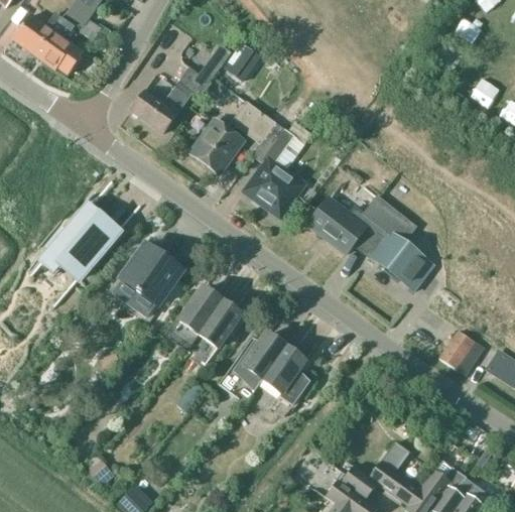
[(76,0),(68,13),(86,25),(102,0),(76,0)]
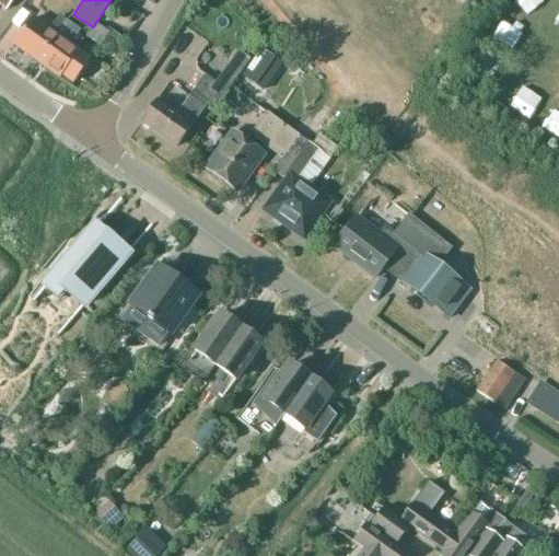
[(38,59),(65,23),(68,18),(61,13),(59,16),(58,16),(50,27),(34,15),(15,42),(38,59)]
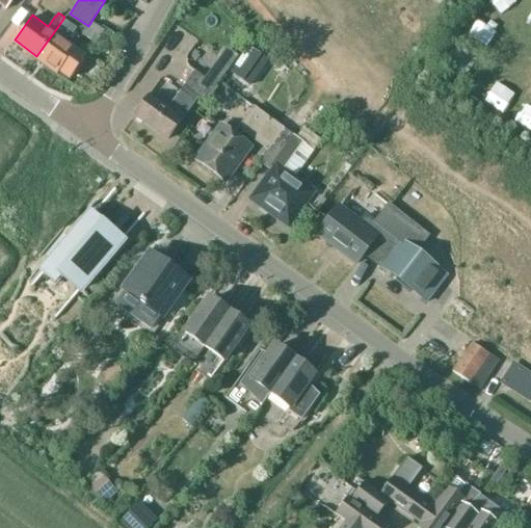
[(77,26),(64,17),(61,22),(36,56),(58,72),(61,69),(72,76),(86,54),(67,40),(77,26)]
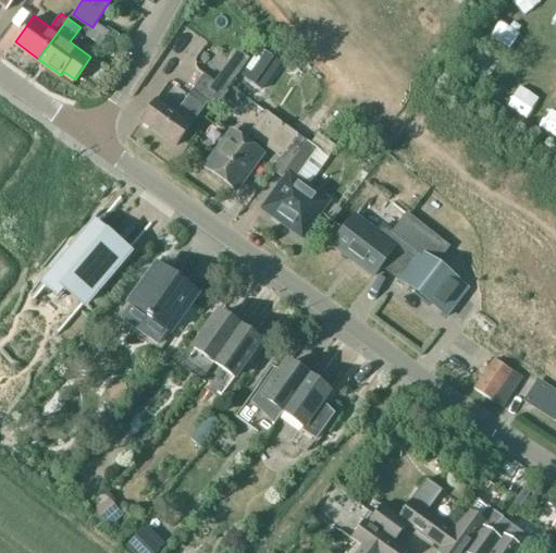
[(102,44),(107,36),(111,29),(107,27),(97,21),(93,27),(87,35),(102,44)]
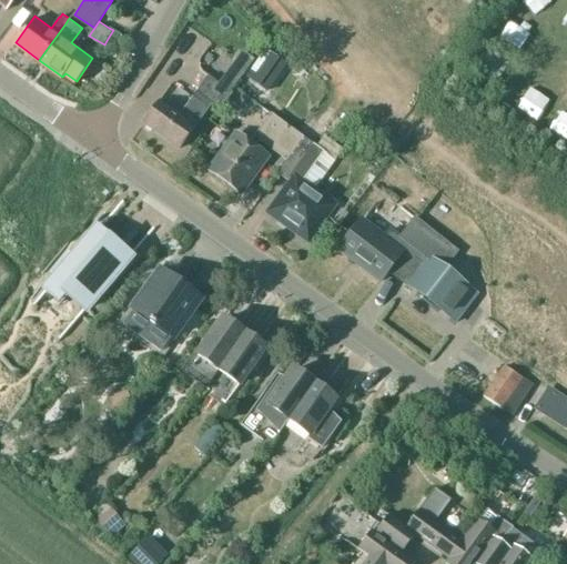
[(113,30),(109,37),(123,42),(128,36),(111,24),(109,28),(113,30)]
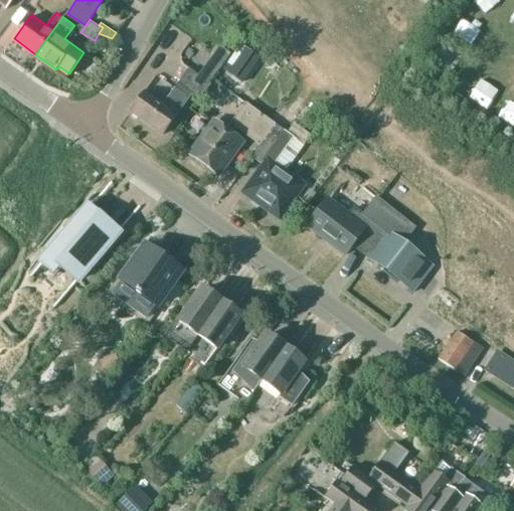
[(221,43),(199,72),(210,80),(232,51),(221,43)]
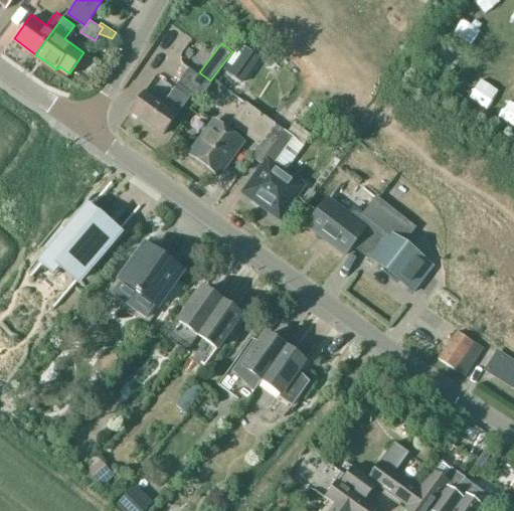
[(179,80),(163,104),(144,90),(132,108),(164,132),(177,114),(193,91),(200,96),(211,81),(210,80),(199,72),(190,66),(179,80)]
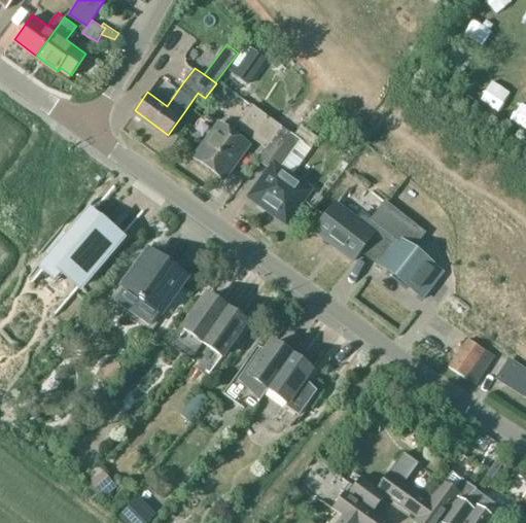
[(242,126),(268,144),(284,124),(253,102),(238,123),(237,123),(232,130),(220,121),(214,131),(212,129),(205,140),(207,141),(197,155),(223,175),(235,159),(237,161),(243,151),(241,150),(247,141),(237,134),(242,126)]
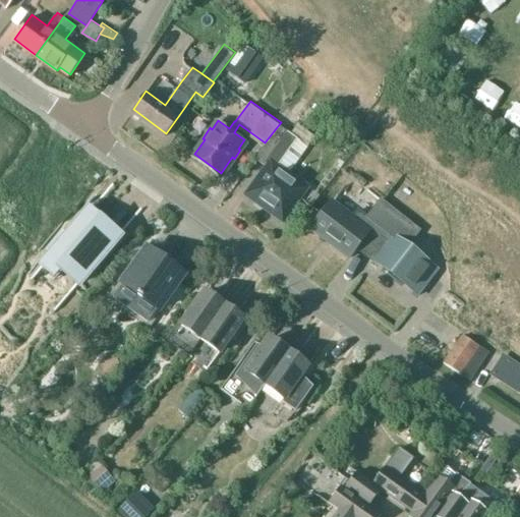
[(268,165),(247,192),(283,218),(307,185),(289,172),(308,145),(280,123),(264,145),(263,145),(254,156),(268,165)]
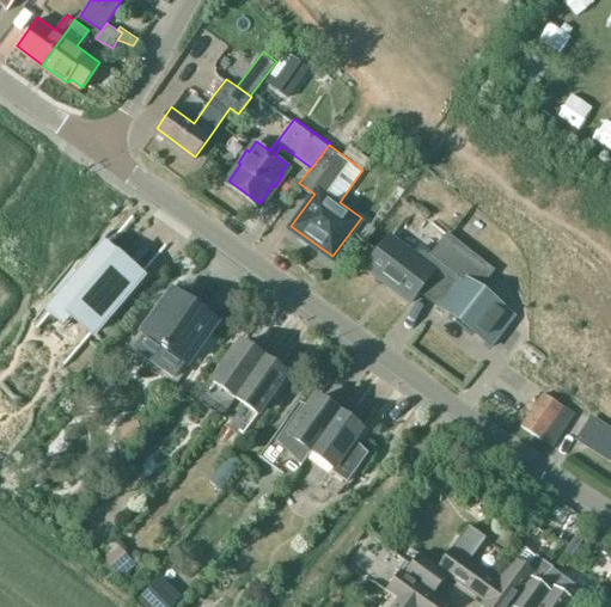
[(59,300),(37,325),(38,326),(60,301),(92,329),(63,361),(66,362),(93,330),(140,275),(167,243),(166,241),(138,274),(107,247),(134,214),(133,213),(104,246),(59,300)]
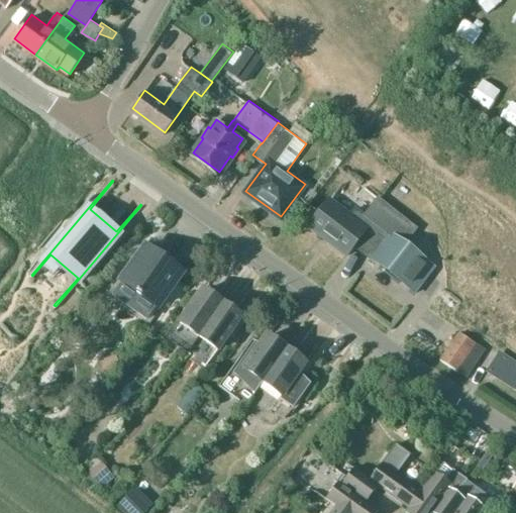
[(433,267),(424,259),(404,244),(418,226),(377,195),(364,213),(355,207),(349,214),(328,198),(308,224),(346,253),(367,228),(371,231),(360,243),(363,245),(362,246),(416,289),(433,267)]
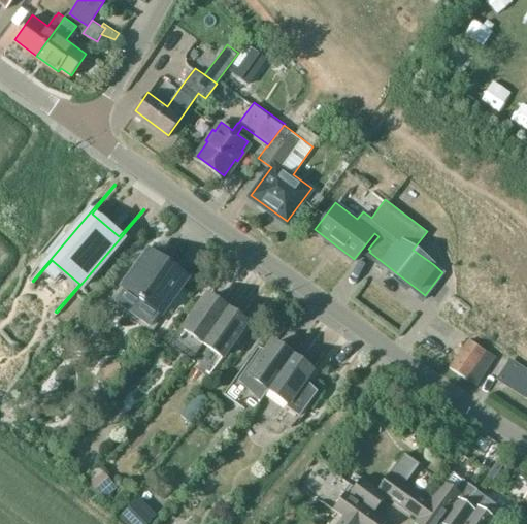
[(126,285),(116,299),(150,323),(160,309),(161,310),(185,277),(150,252),(126,285)]
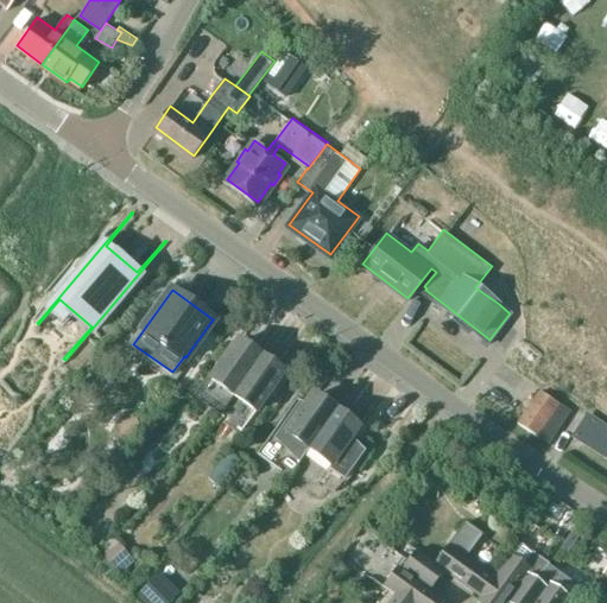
[(240,338),(212,376),(234,392),(261,354),(240,338)]
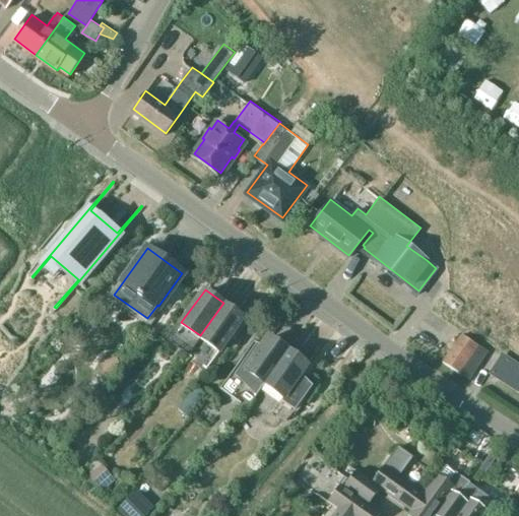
[(243,317),(223,303),(200,335),(219,349),(243,317)]
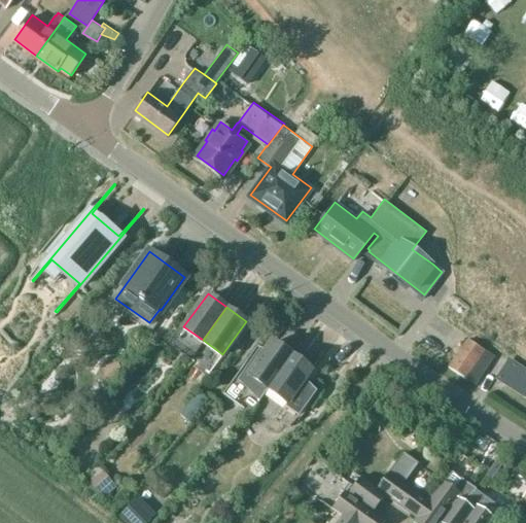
[(468,337),(450,364),(478,382),(496,354),(468,337)]
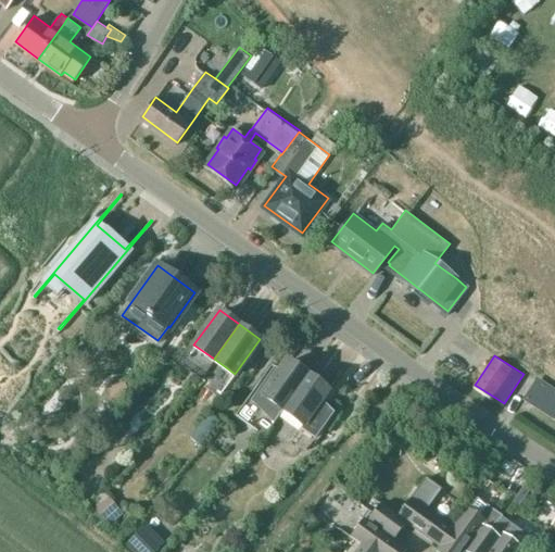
[(289,360),(278,374),(275,371),(254,399),(275,418),(274,421),(308,374),(289,360)]
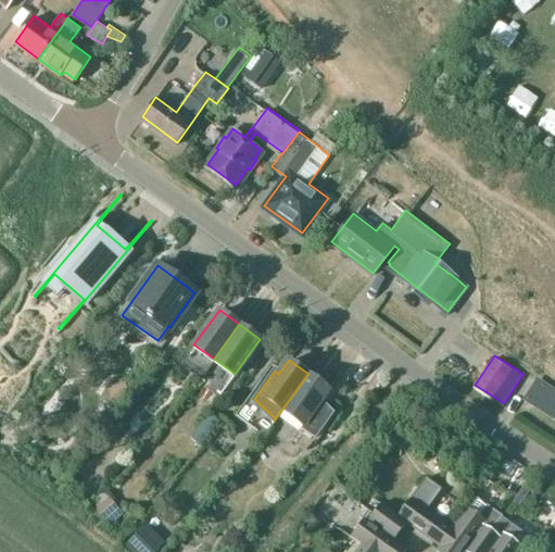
[(328,388),(308,374),(274,421),(275,422),(284,410),(303,424),(301,426),(315,436),(332,411),(319,401),(328,388)]
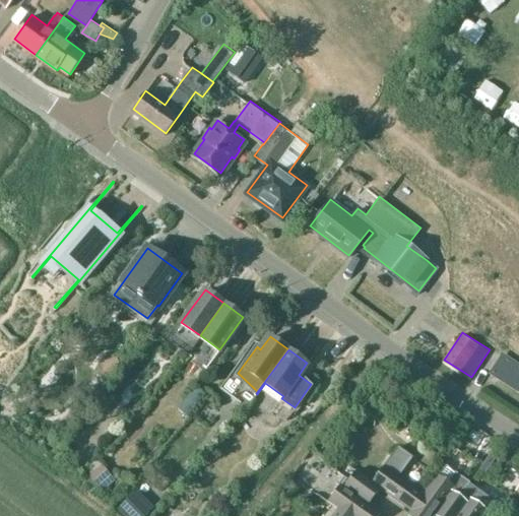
[(518,363),(504,353),(493,373),(518,389),(518,363)]
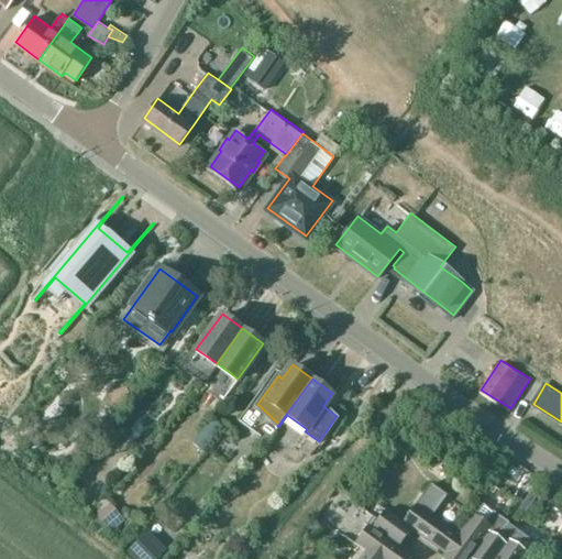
[(210,415),(191,439),(201,448),(220,424),(210,415)]
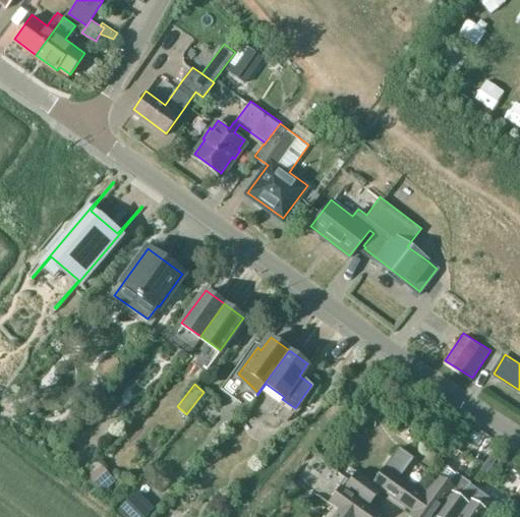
[(412,508),(423,493),(400,475),(414,456),(400,445),(386,464),(385,464),(373,479),(382,485),(412,508)]
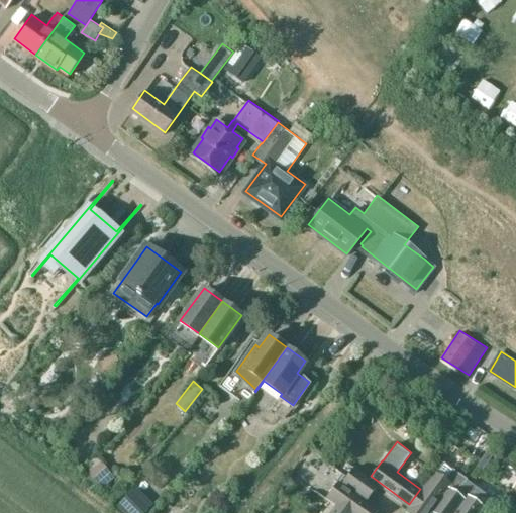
[(100,459),(88,470),(101,486),(113,475),(100,459)]
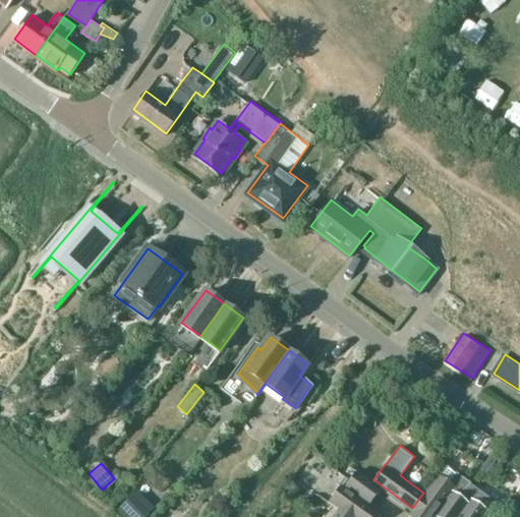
[(431,516),(435,513),(440,516),(443,516),(460,495),(469,481),(470,481),(445,463),(423,493),(412,508),(409,512),(415,516),(431,516)]
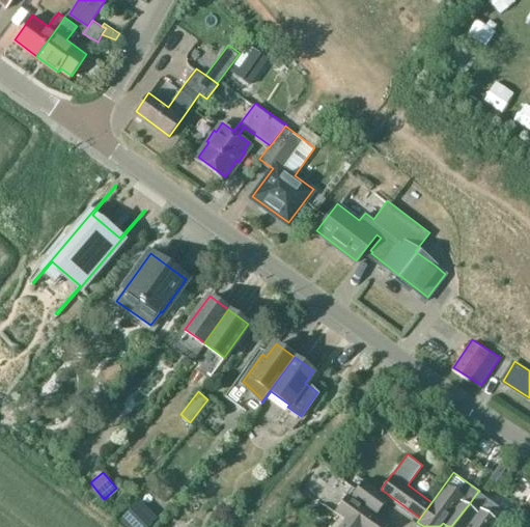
[(377,511),(389,495),(381,489),(362,476),(351,492),(347,490),(334,508),(343,515),(360,526),(383,526),(388,520),(377,511)]
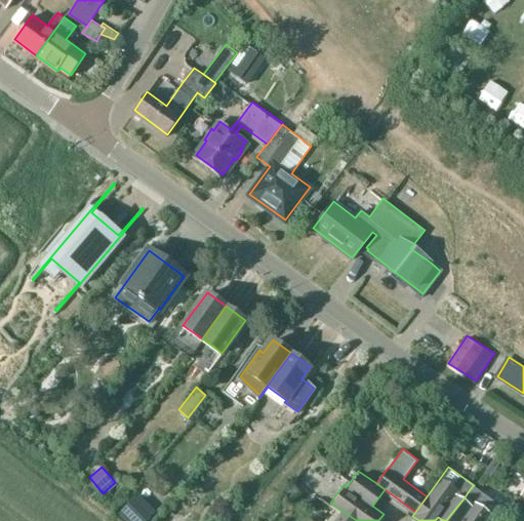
[(485,520),(498,504),(473,485),(464,498),(446,520),(485,520)]
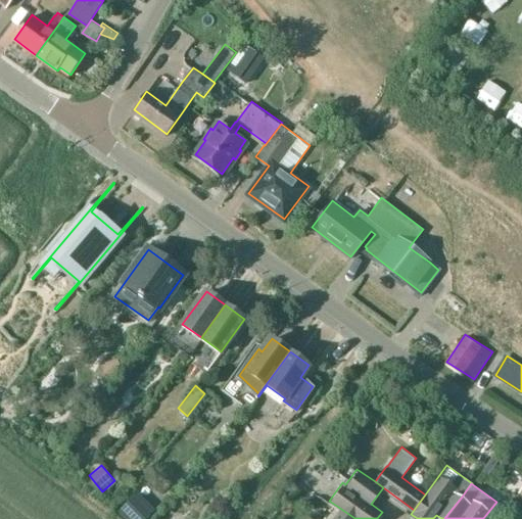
[(138,490),(117,511),(126,518),(144,518),(155,508),(138,490)]
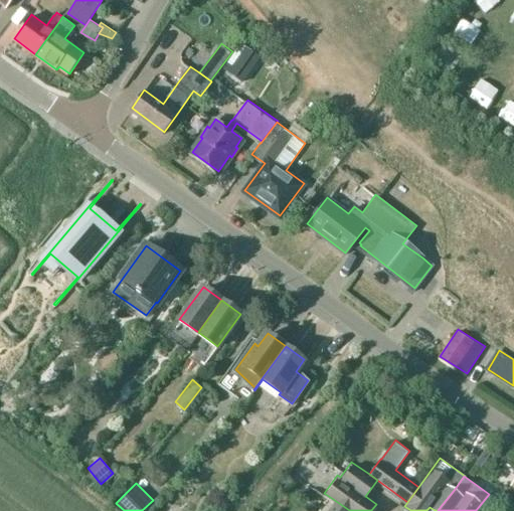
[(349,510),(333,499),(324,510),(349,510)]
